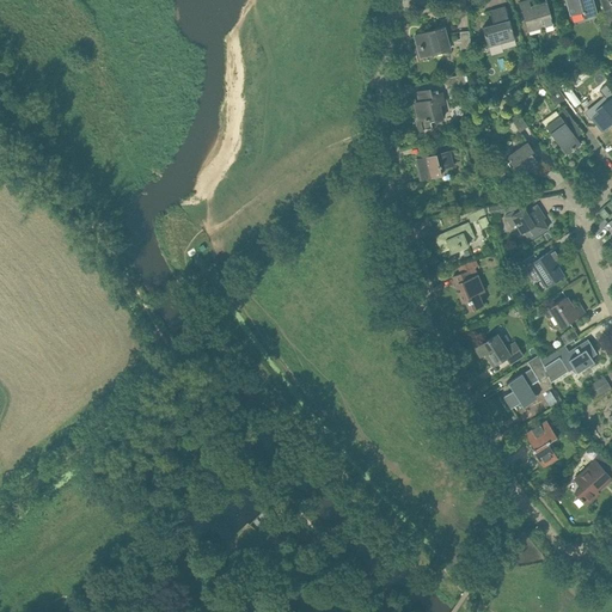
[(528,31),(554,24),(546,1),(531,6),(528,0),(526,0),(520,2),(528,31)]
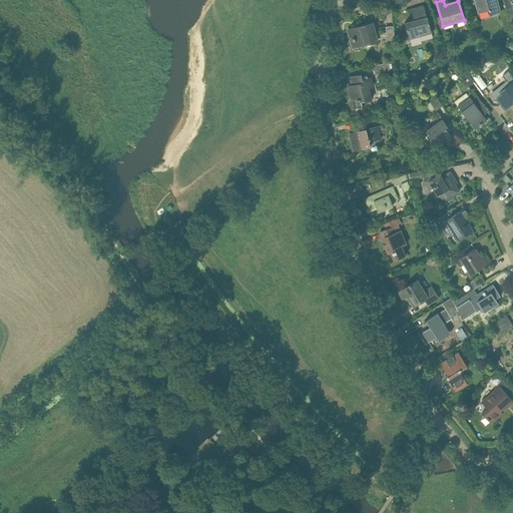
[(490,14),(501,11),(497,0),(473,0),(478,14),(484,12),(484,11),(487,10),(488,12),(489,11),(490,14)]
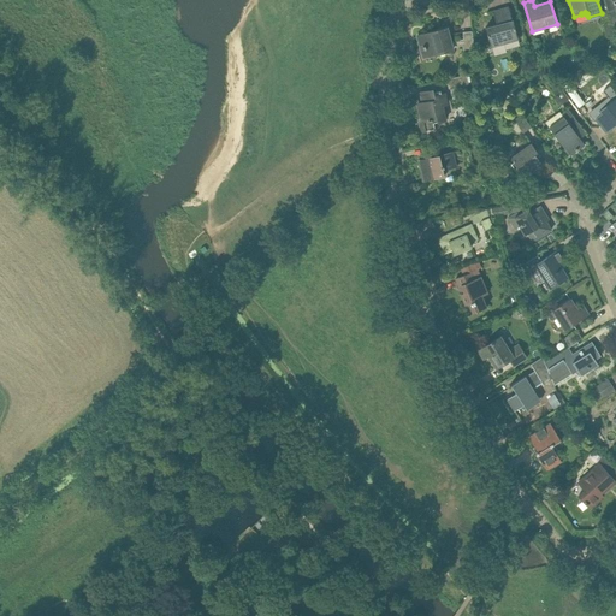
[(497,24),(486,27),(489,39),(491,47),(519,39),(516,28),(519,27),(517,19),(514,21),(514,19),(511,19),(511,18),(508,6),(493,11),(497,24)]
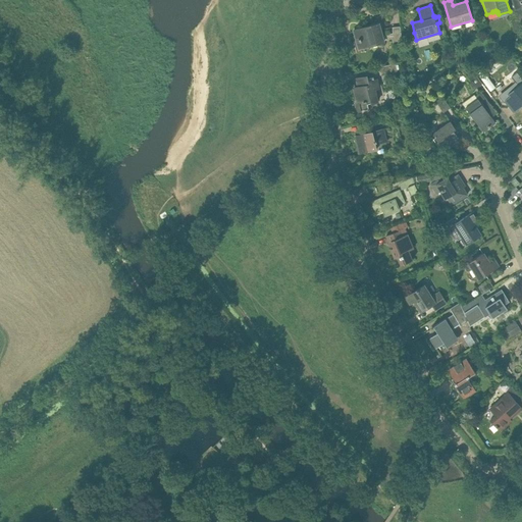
[(354,30),(359,48),(383,42),(380,29),(382,29),(380,22),(354,30)]
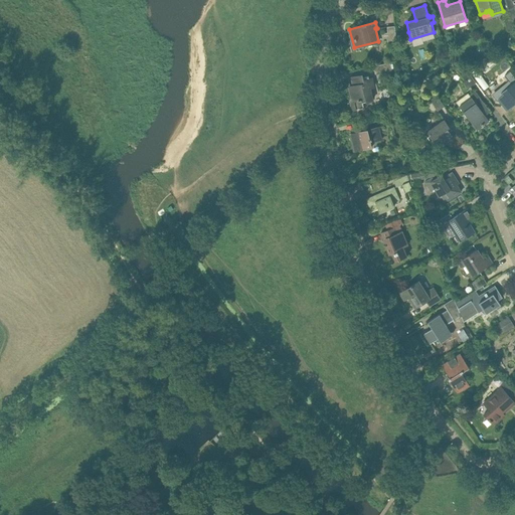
[(385,33),(388,43),(396,42),(394,26),(387,26),(387,32),(385,33)]
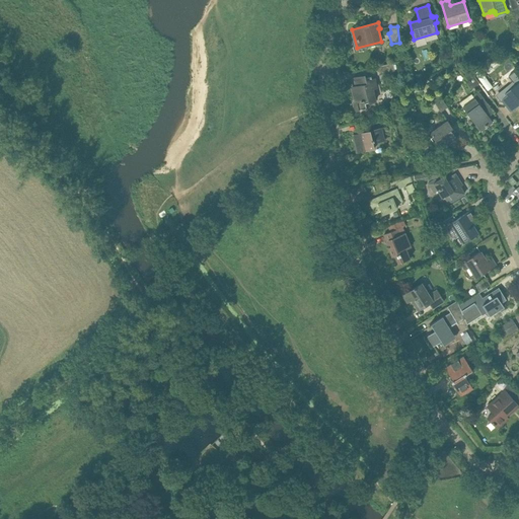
[(452,67),(460,64),(456,49),(448,51),(452,67)]
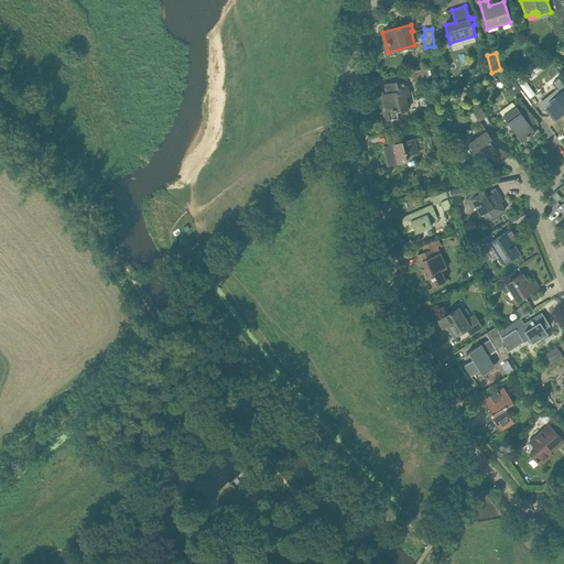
[(427,68),(409,73),(411,80),(429,77),(427,68)]
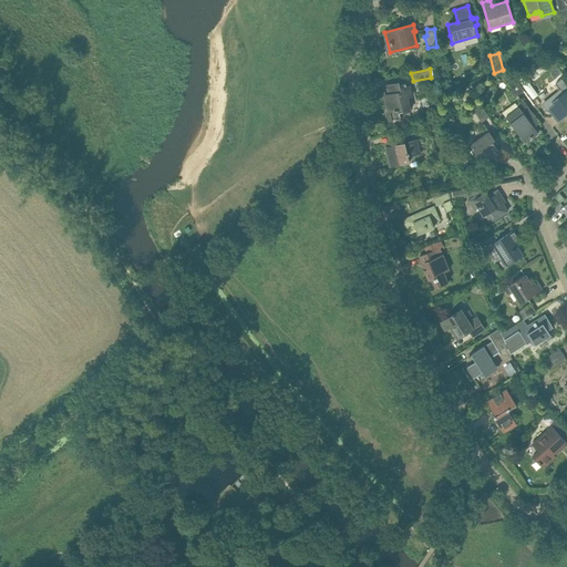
[(523,91),(508,70),(504,73),(508,80),(507,81),(508,82),(507,82),(512,89),(511,89),(512,90),(511,91),(515,96),(523,91)]
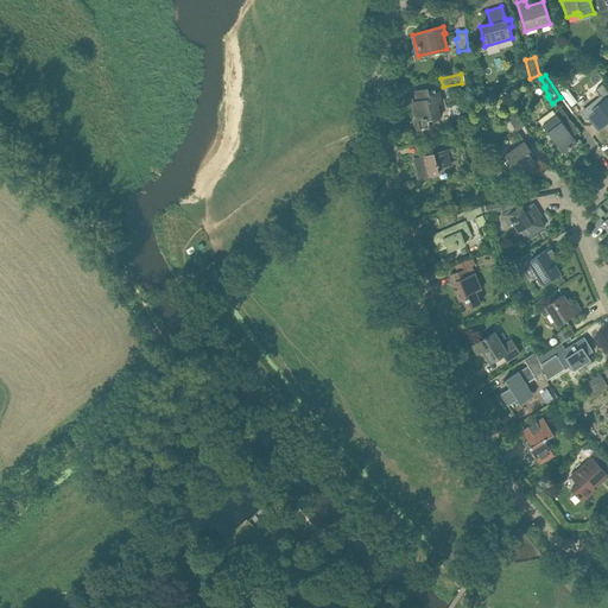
[(430,94),(428,88),(415,92),(417,92),(419,101),(412,102),(418,128),(429,127),(428,121),(439,119),(436,103),(441,102),(438,93),(430,94)]
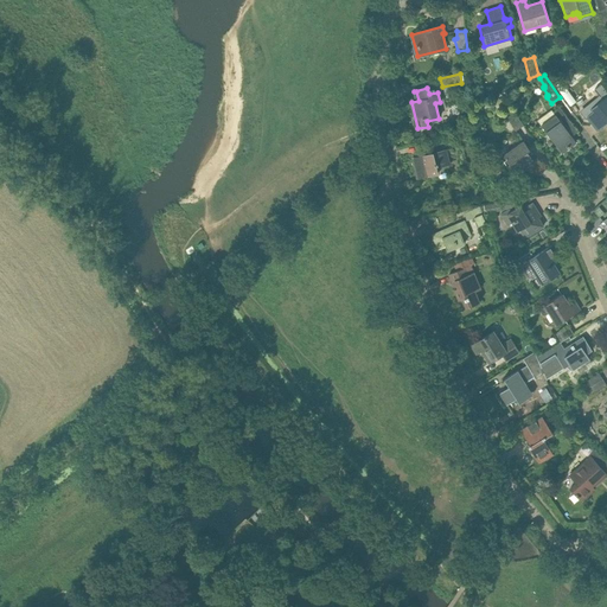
[(503,112),(516,131),(523,126),(500,93),(494,96),(504,110),(503,112)]
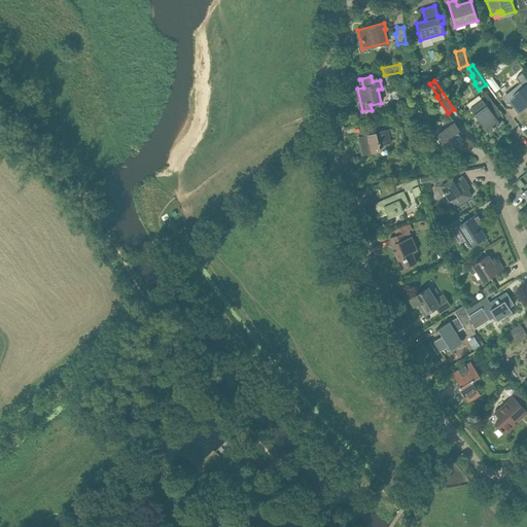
[(526,83),(513,95),(515,98),(510,102),(519,113),(526,105),(526,83)]
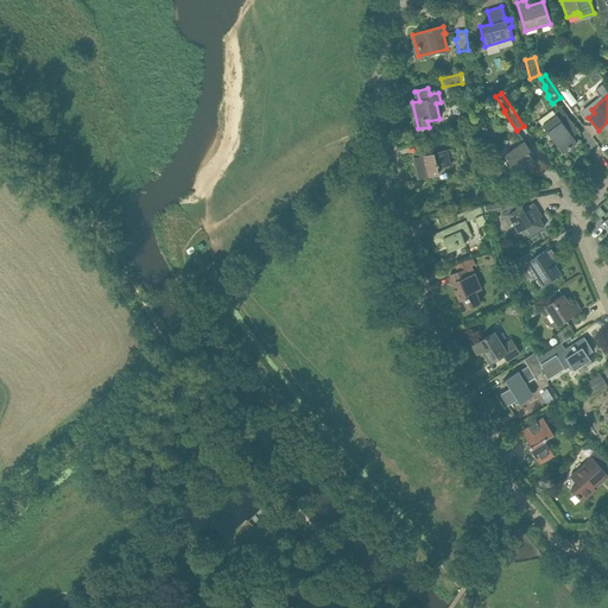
[(580,133),(562,107),(555,112),(556,115),(542,125),(562,153),(577,143),(571,135),(577,131),(580,133)]
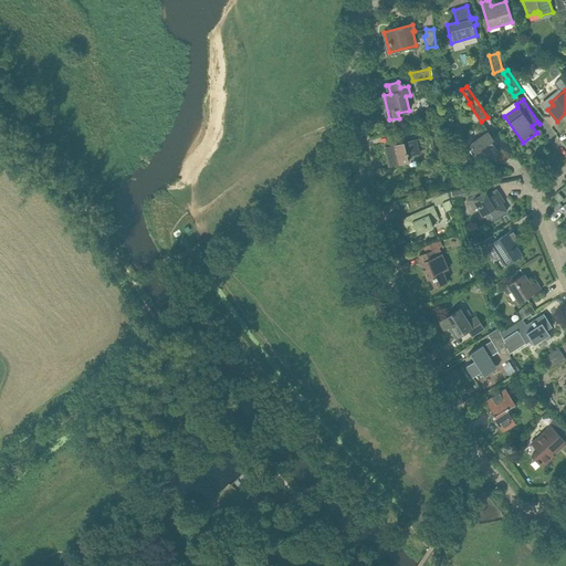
[(494,145),(496,143),(488,130),(470,144),(475,152),(472,154),(481,167),(482,167),(480,164),(498,152),(500,154),(494,145)]
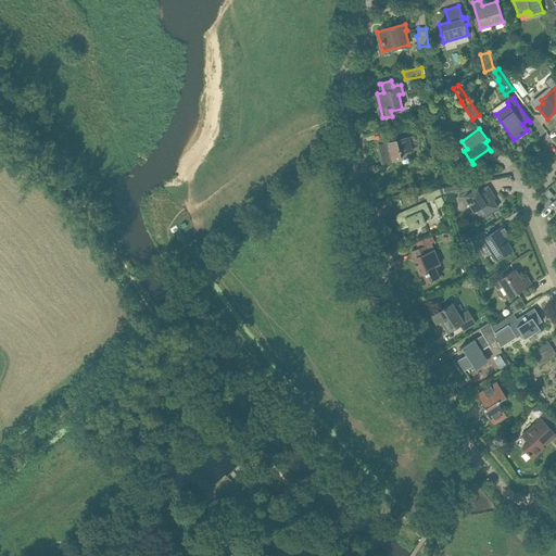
[(411,151),(407,137),(379,144),(383,163),(400,159),(399,154),(411,151)]
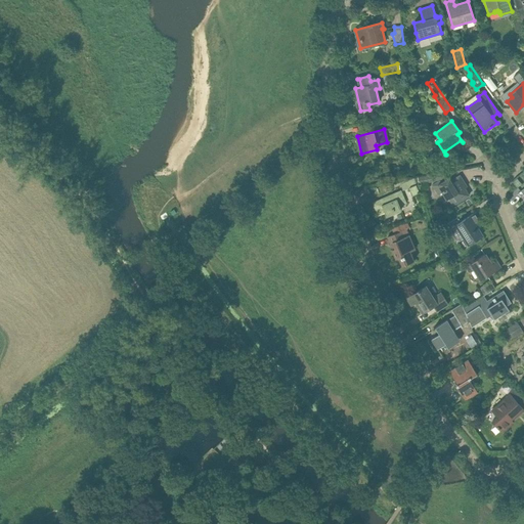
[(434,174),(418,177),(419,184),(435,181),(434,174)]
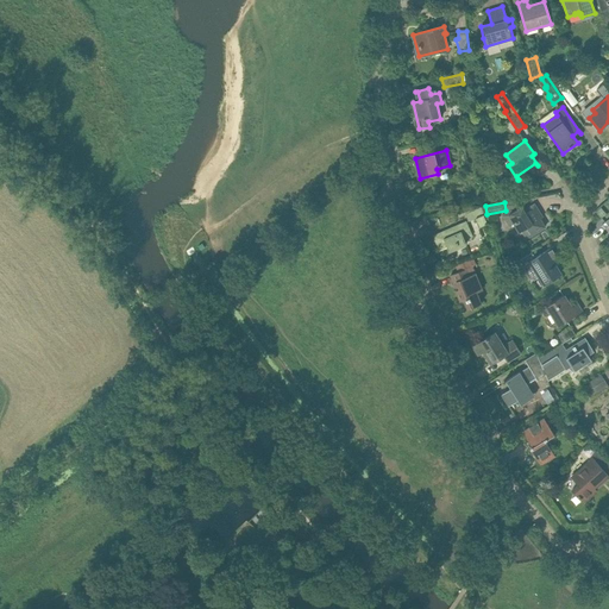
[(521,207),(513,212),(512,209),(502,214),(509,226),(512,225),(514,227),(515,226),(519,232),(521,231),(527,238),(545,227),(540,219),(542,217),(534,203),(523,211),(521,207)]
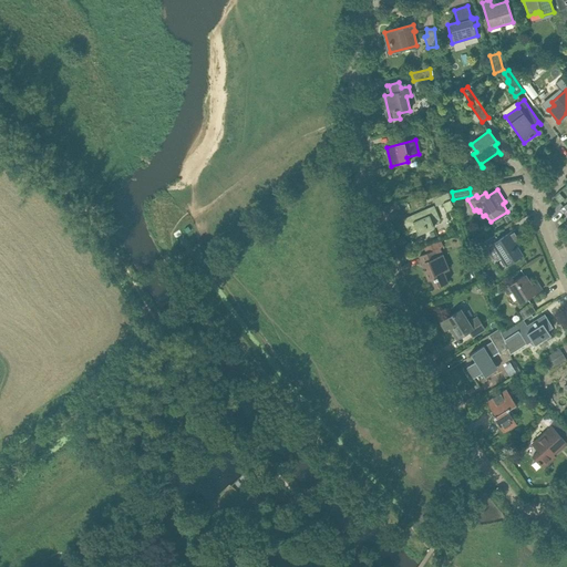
[(446,212),(454,208),(450,199),(451,199),(447,193),(437,197),(435,194),(425,198),(428,203),(433,199),(436,205),(442,203),(446,212)]
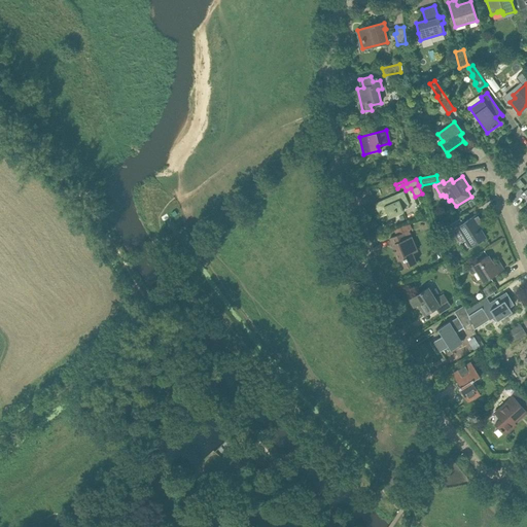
[(387,214),(388,217),(403,211),(402,207),(409,205),(403,191),(375,204),(380,216),(387,214)]
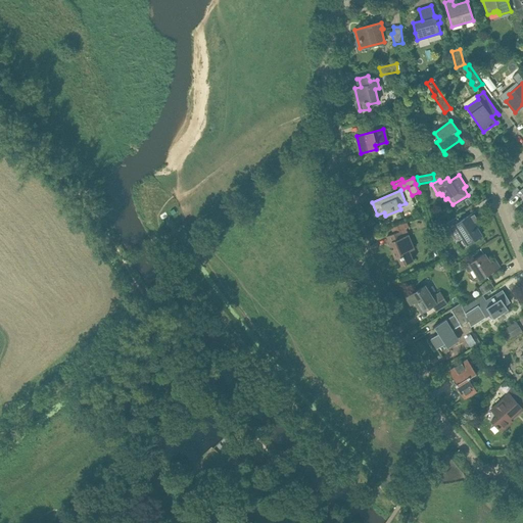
[(475,211),(461,221),(458,215),(446,222),(457,239),(463,236),(467,243),(481,235),(473,223),(480,219),(475,211)]
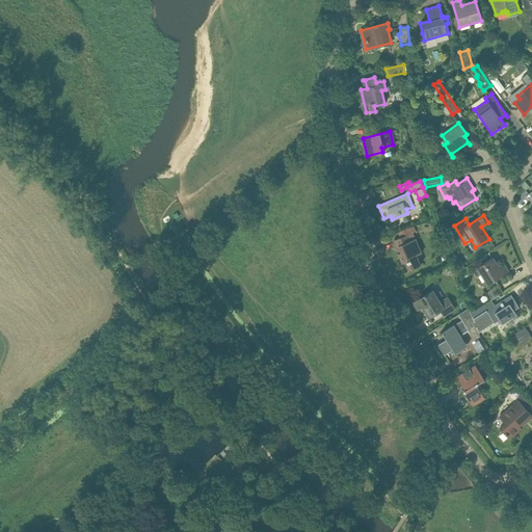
[(411,268),(420,265),(416,256),(421,254),(415,239),(411,240),(409,234),(394,240),(396,246),(398,246),(401,253),(398,254),(402,263),(407,261),(407,263),(409,263),(411,268)]
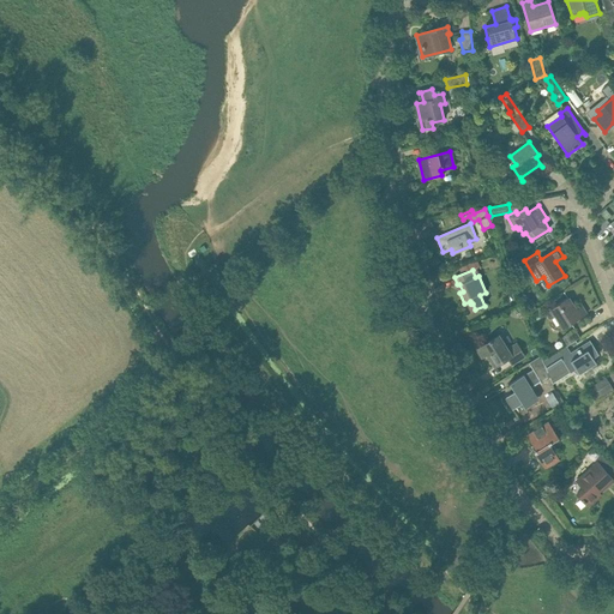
[(545,312),(549,319),(549,323),(549,324),(552,326),(554,329),(557,330),(559,330),(563,329),(564,329),(587,314),(582,306),(576,309),(571,304),(572,304),(569,298),(545,312)]
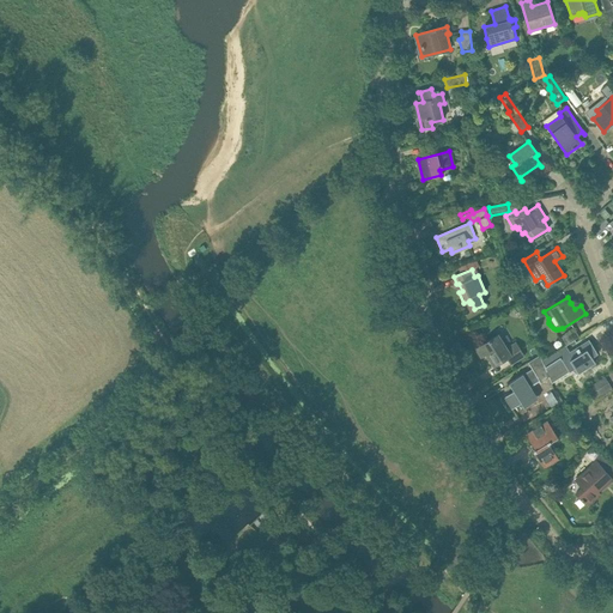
[(575,329),(560,338),(565,346),(580,337),(575,329)]
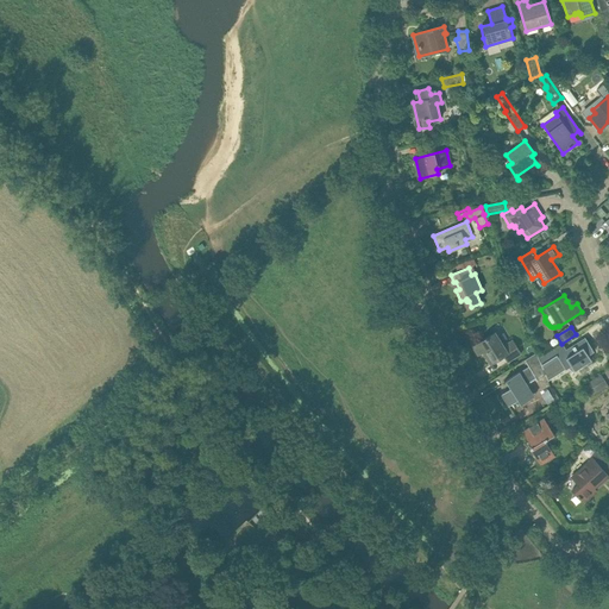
[(504,355),(508,362),(521,353),(513,340),(503,346),(495,333),(473,346),(478,355),(479,355),(478,353),(483,351),(491,363),(504,355)]
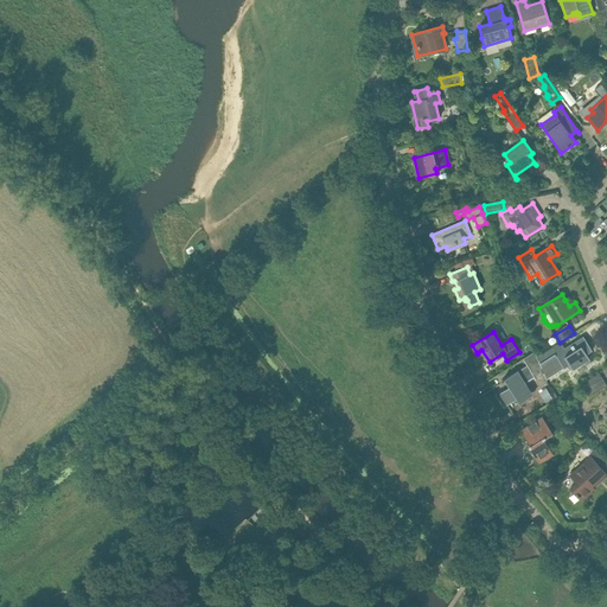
[(569,365),(573,370),(589,359),(586,353),(592,350),(583,336),(556,353),(554,349),(560,345),(558,343),(544,352),(537,357),(541,368),(557,358),(563,369),(569,365)]
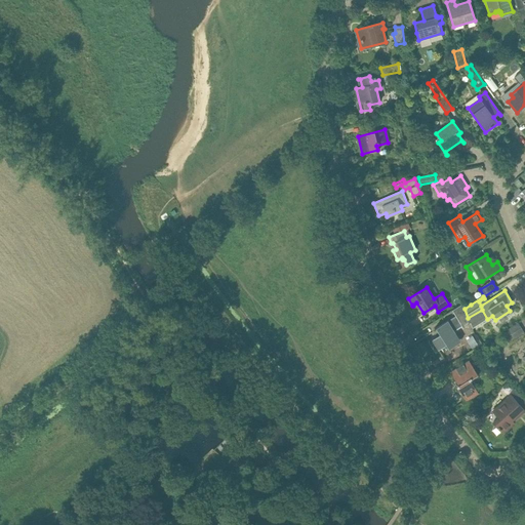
[(462,326),(463,327),(470,323),(468,318),(465,309),(462,304),(453,310),(456,315),(462,326)]
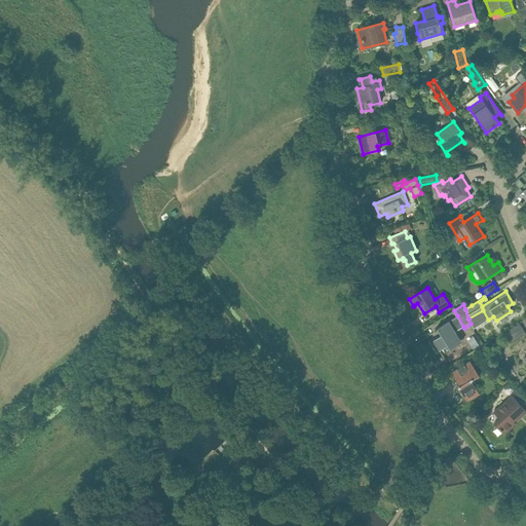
[(441,336),(433,341),(439,351),(447,346),(450,349),(458,344),(461,342),(455,332),(463,327),(457,315),(449,322),(448,321),(445,323),(437,329),(437,330),(441,336)]
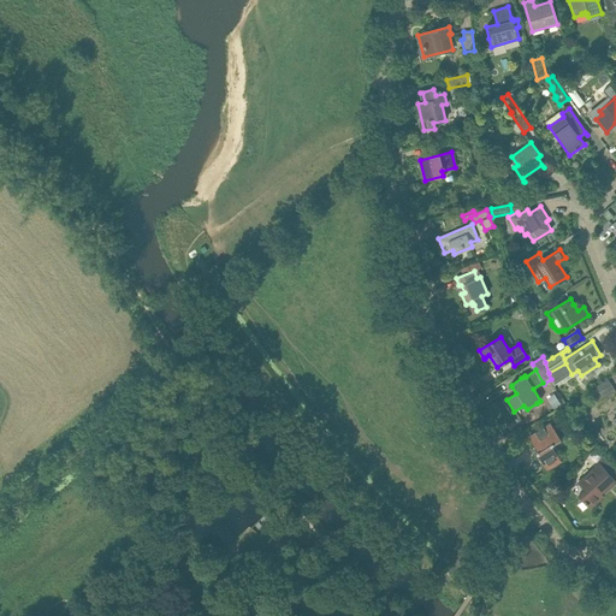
[(590,391),(597,402),(615,391),(608,379),(590,391)]
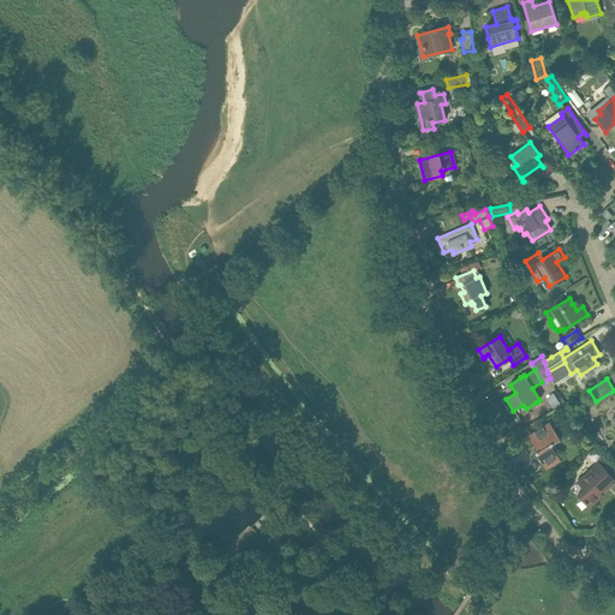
[(560,439),(549,422),(529,436),(538,452),(536,453),(544,466),(559,458),(550,445),(560,439)]
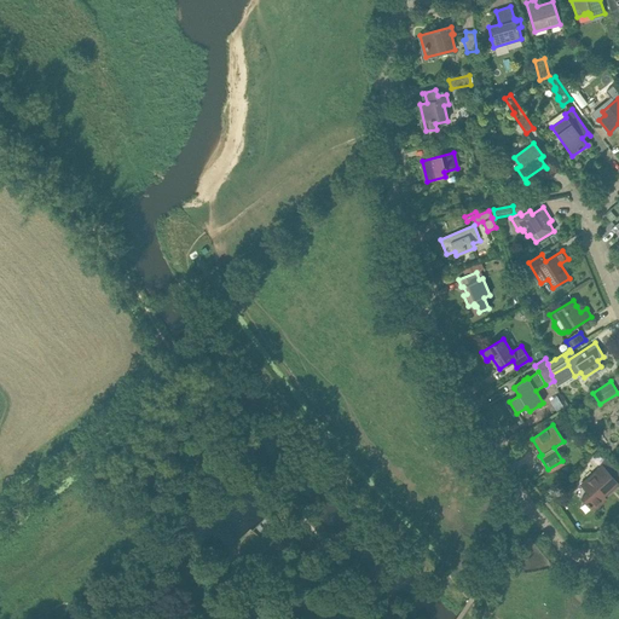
[(600,466),(606,460),(593,452),(588,458),(600,466)]
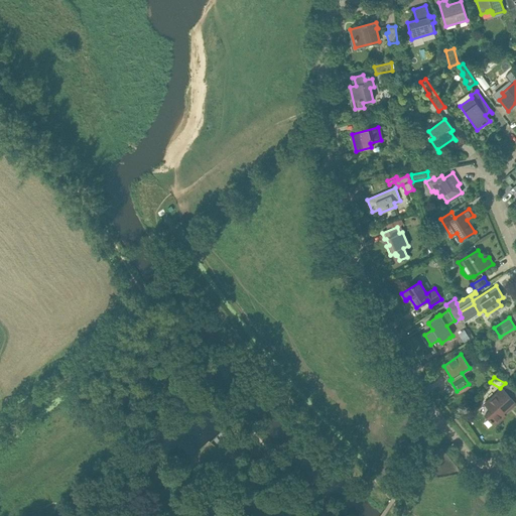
[(510,389),(506,385),(485,404),(490,410),(485,414),(494,425),(505,416),(503,413),(515,402),(506,393),(510,389)]
